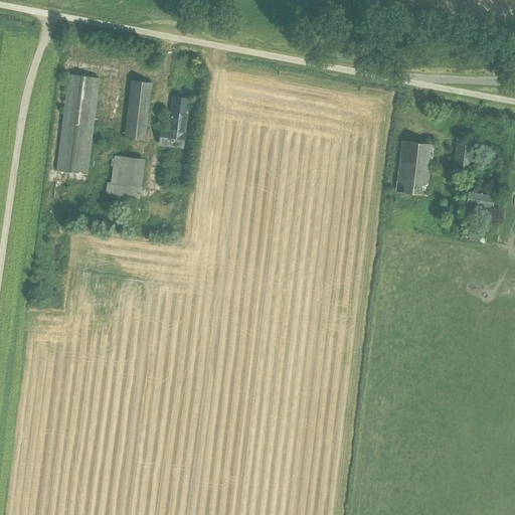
[(69,74),(57,171),(87,175),(99,77),(69,74)]
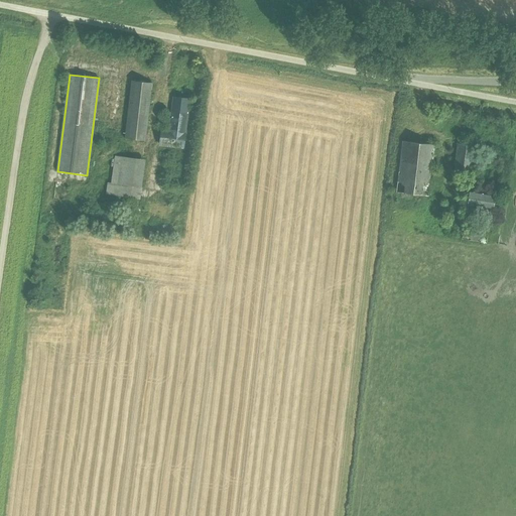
[(132,81),(125,138),(145,141),(151,83),(132,81)]
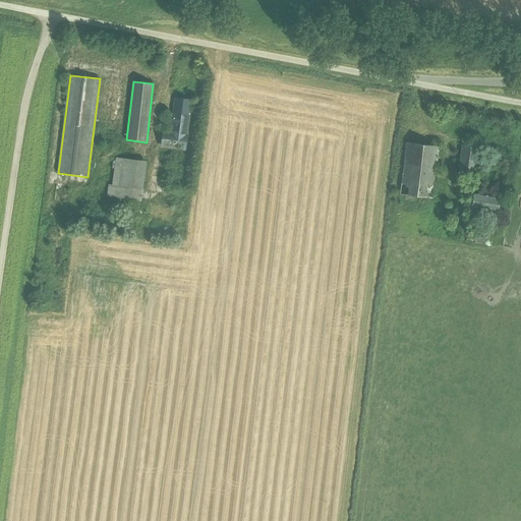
[(162,129),(160,148),(185,151),(190,115),(188,114),(189,108),(187,108),(188,99),(176,98),(175,113),(172,112),(170,130),(162,129)]
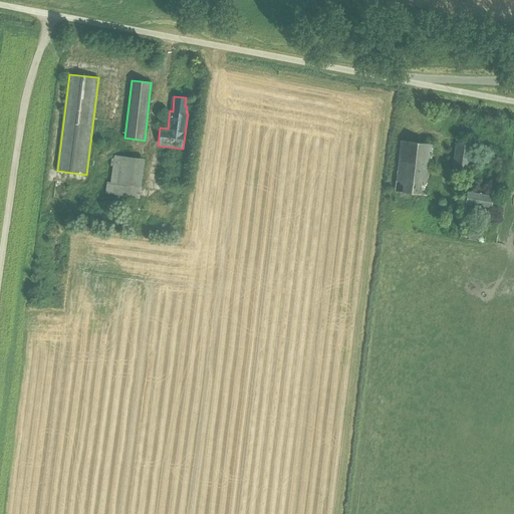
[(401,141),(394,192),(427,196),(433,145),(401,141)]
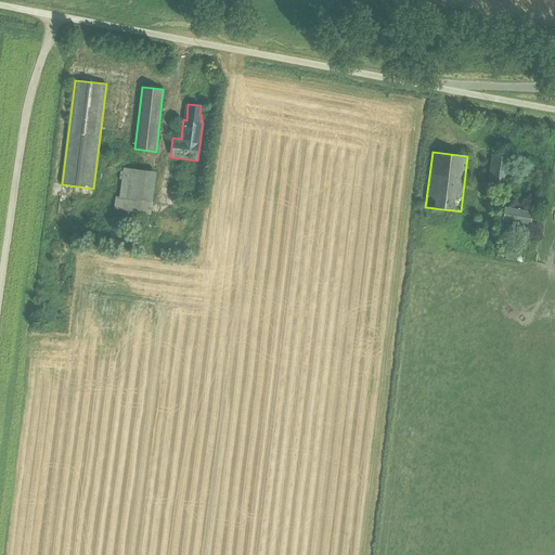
[(492,154),(489,185),(507,188),(510,156),(492,154)]
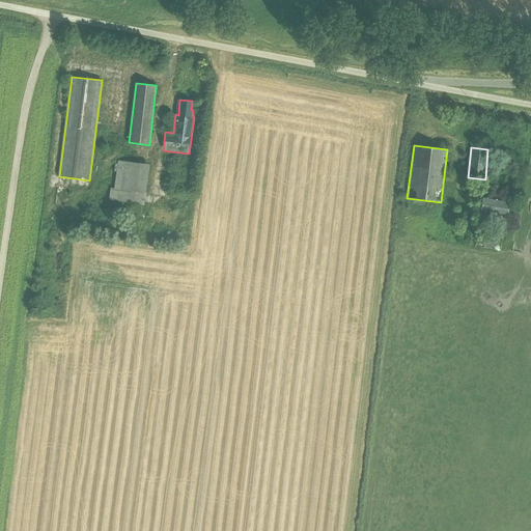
[(110,187),(108,199),(144,204),(149,164),(117,160),(117,163),(114,163),(113,171),(116,171),(113,188),(110,187)]
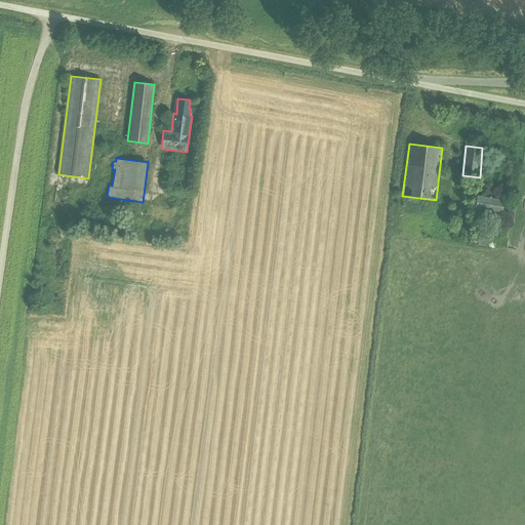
[(52,191),(51,199),(62,200),(62,192),(52,191)]
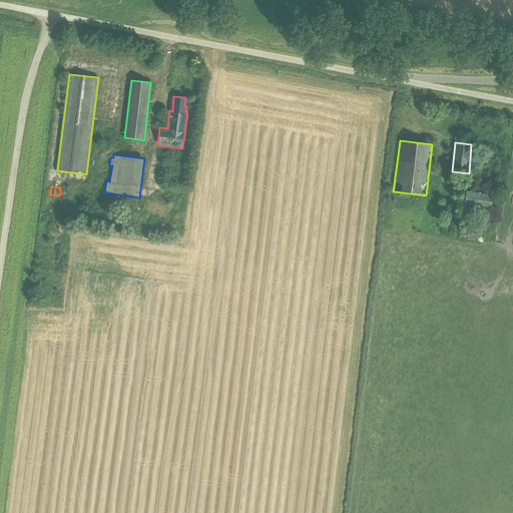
[(464,205),(473,206),(490,210),(492,194),(467,189),(464,205)]
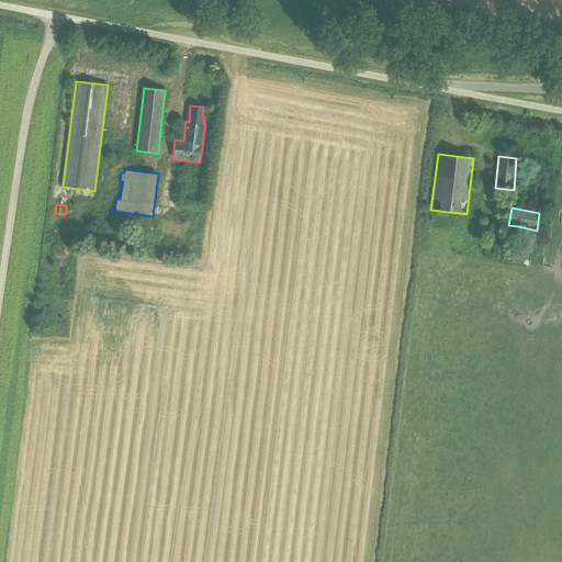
[(518,226),(508,225),(505,242),(515,244),(518,226)]
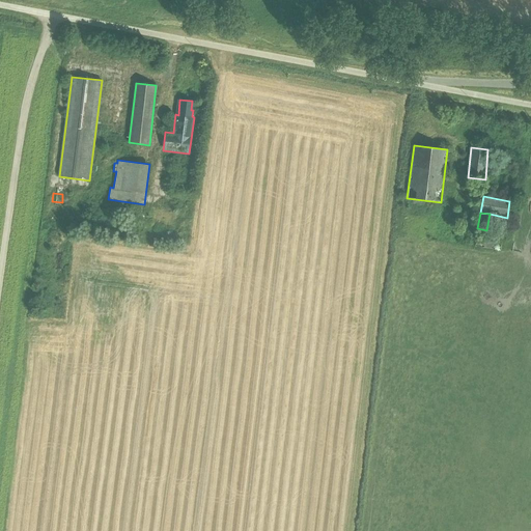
[(477,234),(475,245),(483,246),(483,248),(492,249),(493,244),(491,244),(491,242),(499,243),(499,246),(501,246),(502,239),(477,234)]
